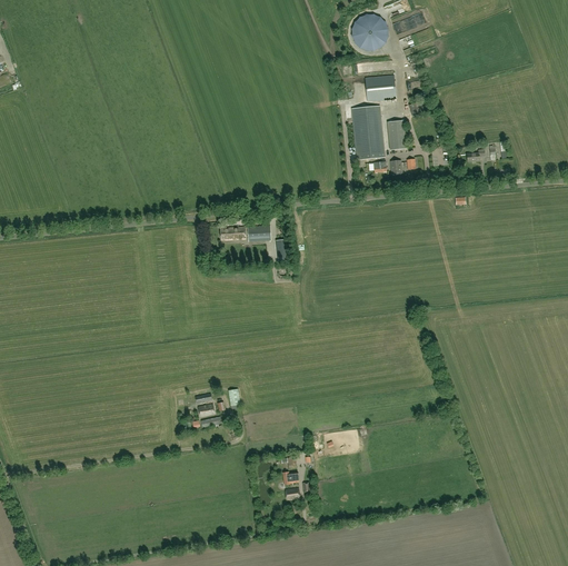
[(392,72),(365,75),(367,99),(395,96),(392,72)]
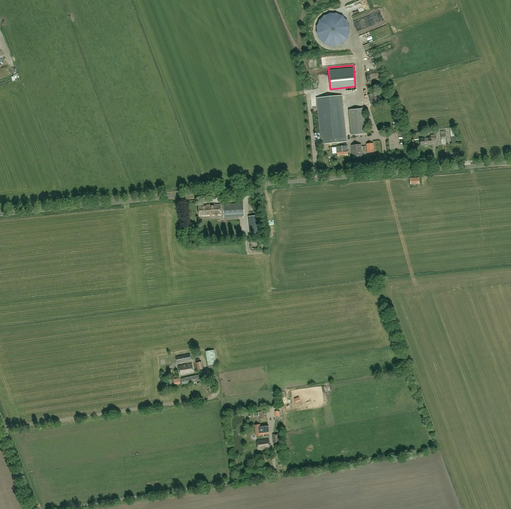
[(14,78),(20,75),(18,70),(12,73),(14,78)]
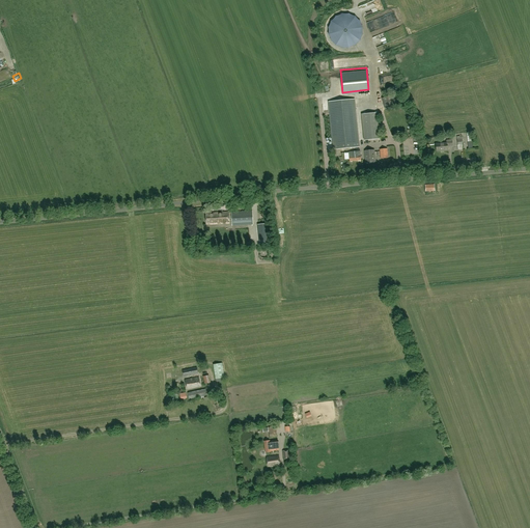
[(399,100),(397,92),(397,90),(381,95),(383,106),(400,103),(399,100)]
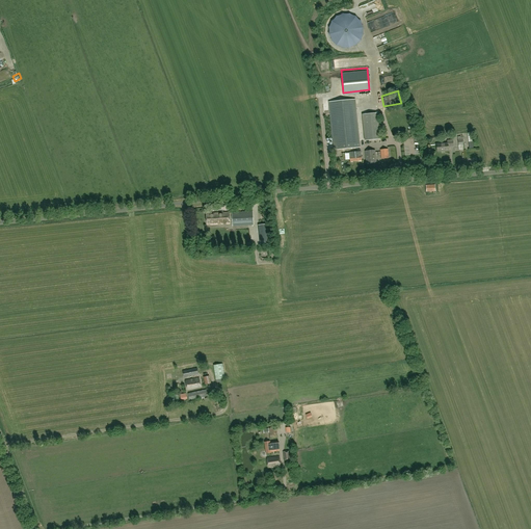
[(354,97),(328,99),(333,147),(359,143),(354,97)]
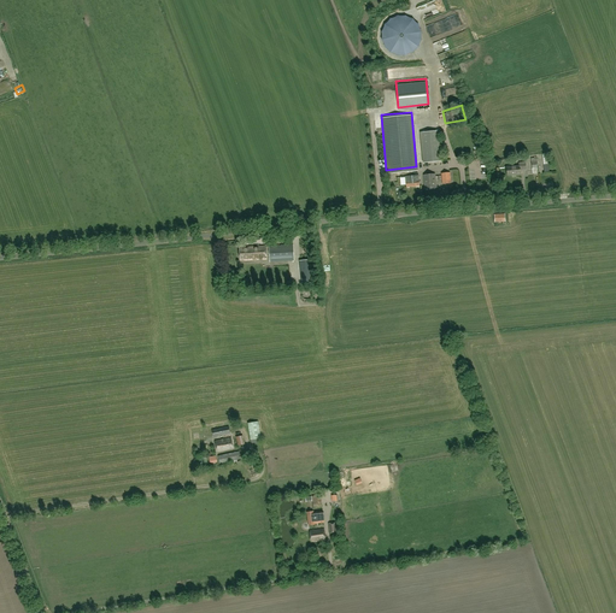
[(420,129),(422,159),(440,158),(438,128),(420,129)]
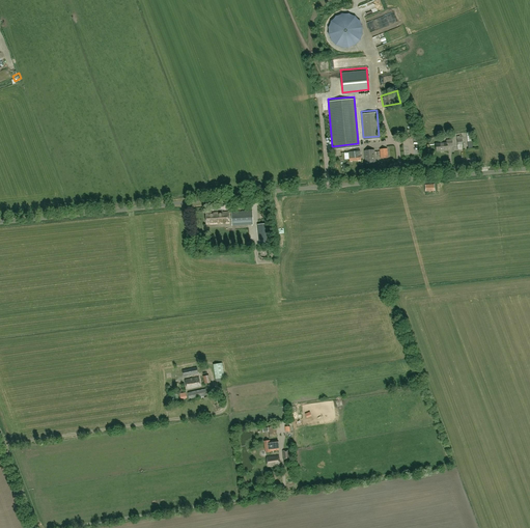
[(445,140),(435,141),(435,148),(446,147),(446,143),(452,143),(451,137),(445,137),(445,140)]
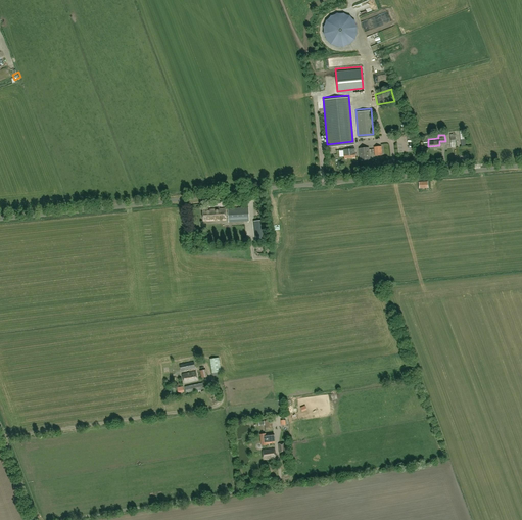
[(380,143),(373,144),(374,153),(381,152),(380,143)]
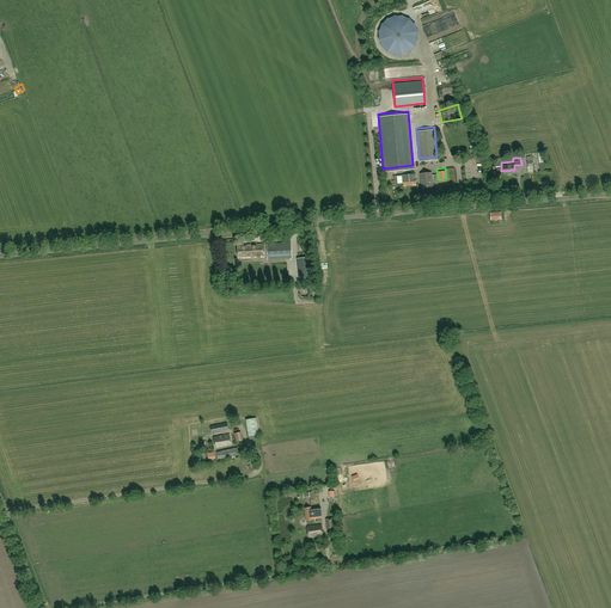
[(431,169),(419,170),(420,184),(432,183),(431,169)]
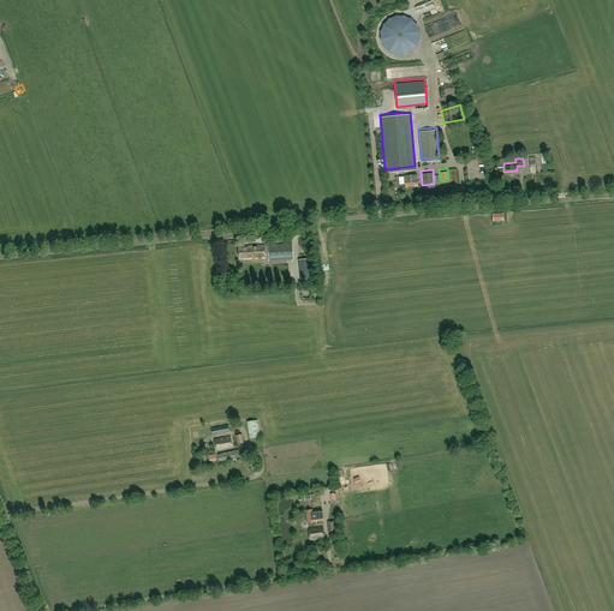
[(416,172),(403,173),(404,183),(417,181),(416,172)]
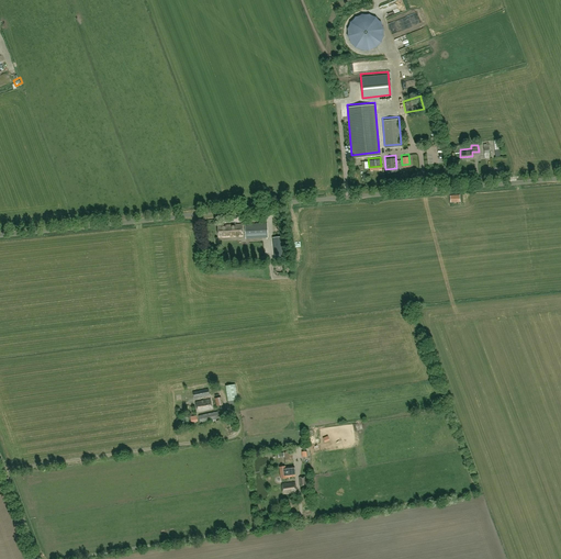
[(266,220),(244,221),(245,235),(267,234),(266,220)]
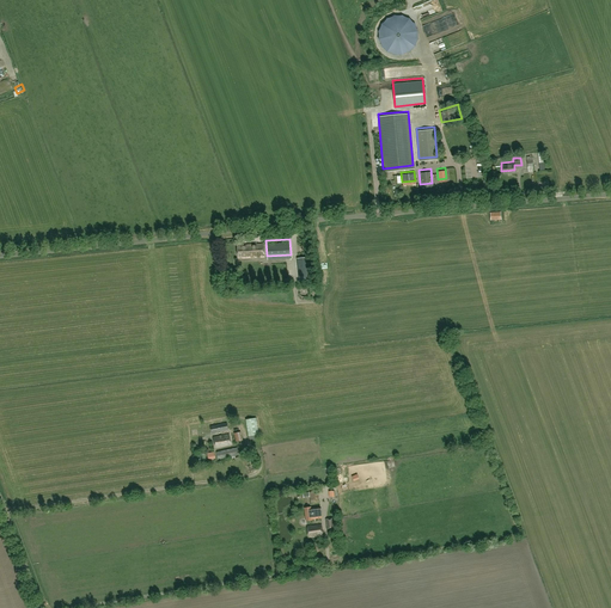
[(262,241),(236,243),(237,255),(263,253),(262,241)]
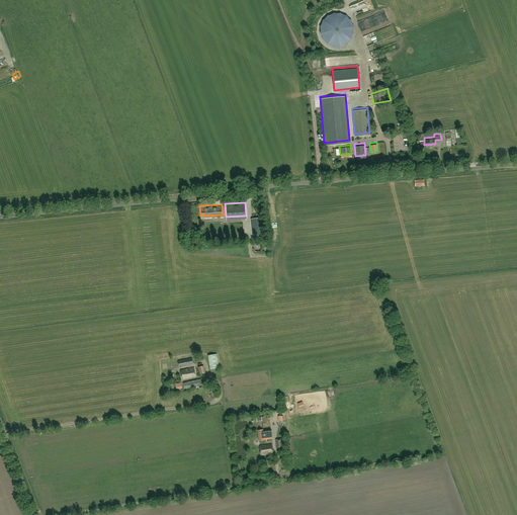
[(259,216),(251,216),(252,236),(261,235),(259,216)]
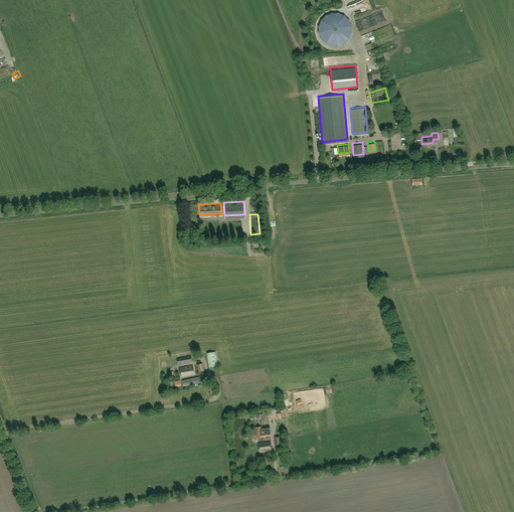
[(207,364),(208,364),(208,367),(217,366),(214,349),(205,350),(207,364)]
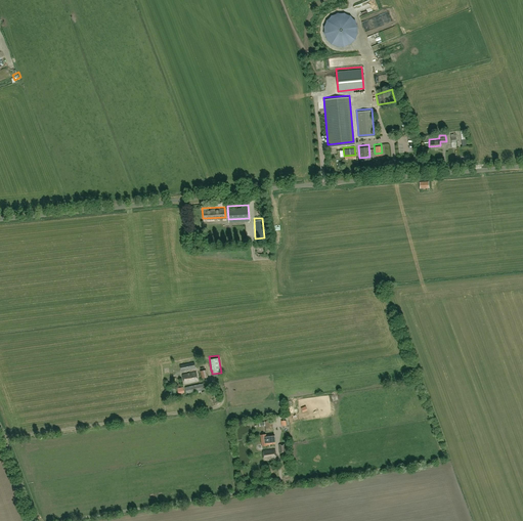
[(193,359),(178,362),(180,368),(194,365),(193,359)]
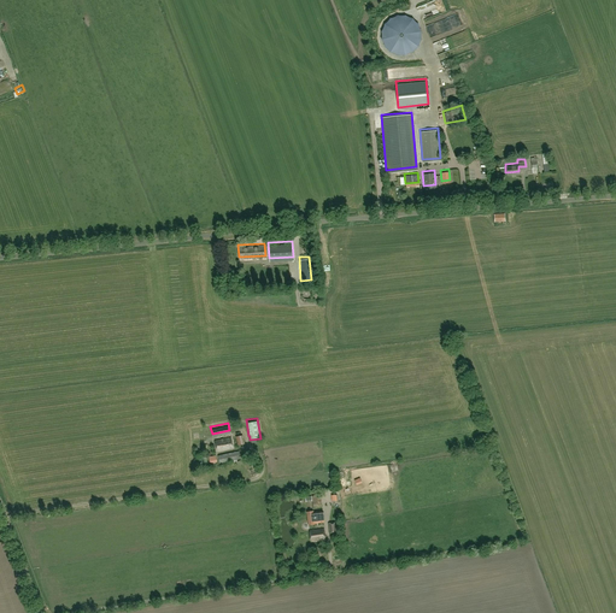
[(223,447),(233,446),(230,435),(213,437),(216,448),(223,447)]
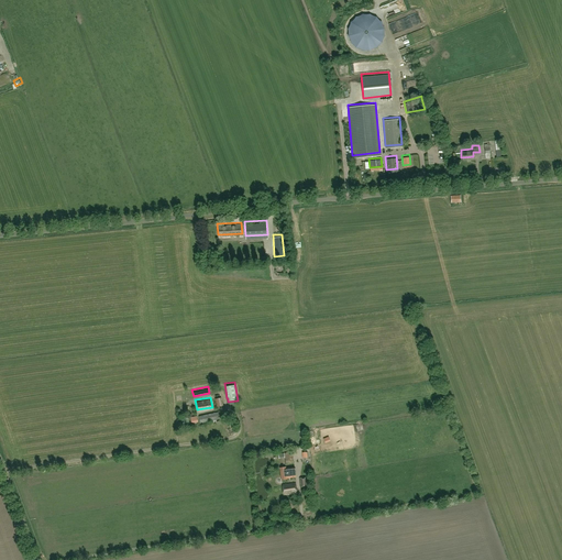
[(199,420),(219,416),(217,409),(198,414),(199,420)]
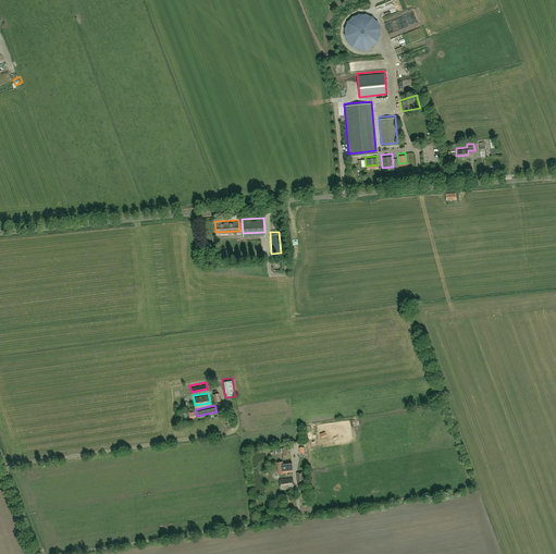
[(288,444),(280,445),(274,446),(275,451),(281,450),(281,455),(289,454),(288,444)]
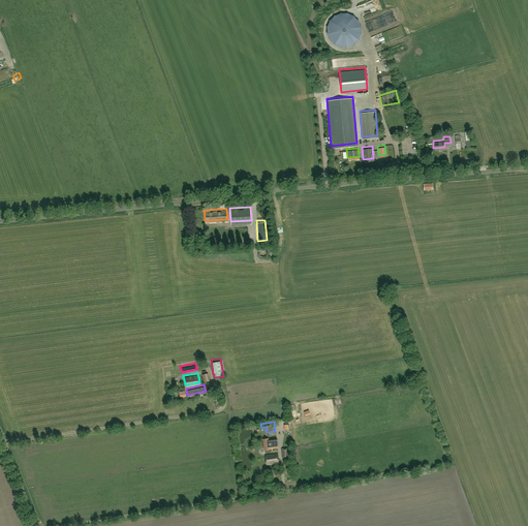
[(268,436),(261,436),(264,447),(269,446),(269,445),(277,445),(276,435),(271,436),(268,436)]
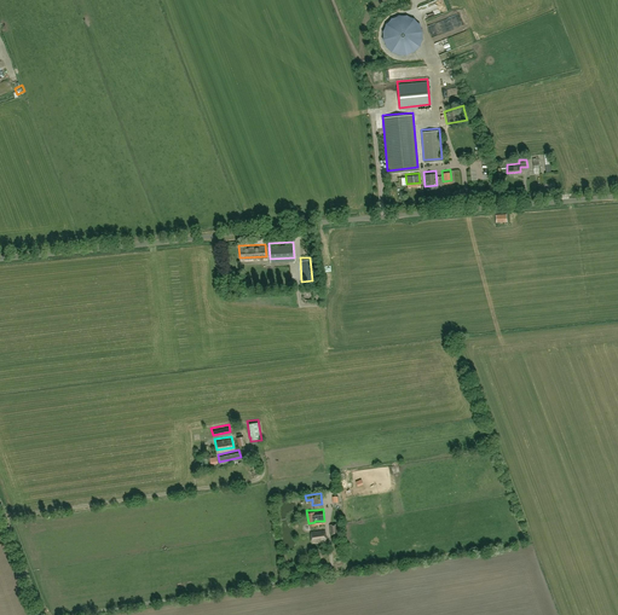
[(338,531),(336,521),(328,522),(329,532),(338,531)]
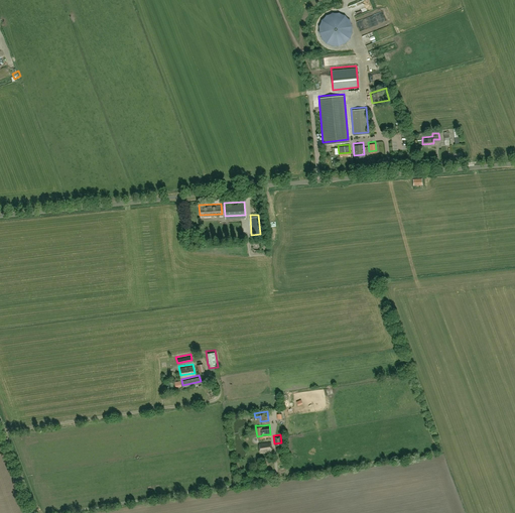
[(257,441),(258,451),(271,449),(270,439),(257,441)]
